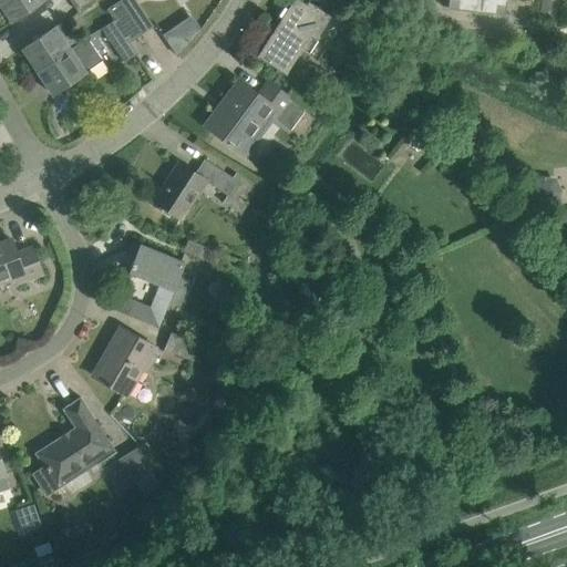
[(0,0),(0,1),(12,19),(11,20),(11,21),(42,0),(0,0)]
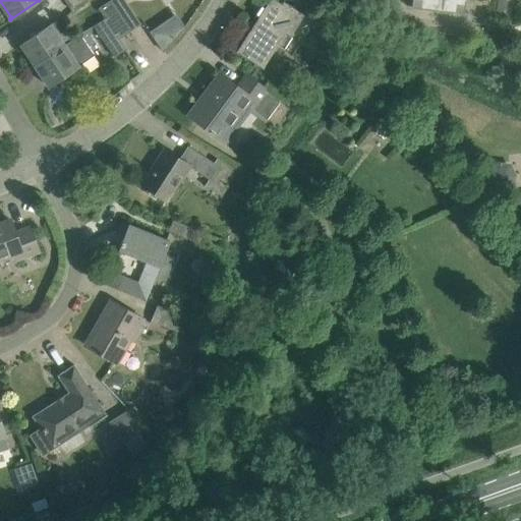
[(64,0),(71,10),(87,0),(64,0)]
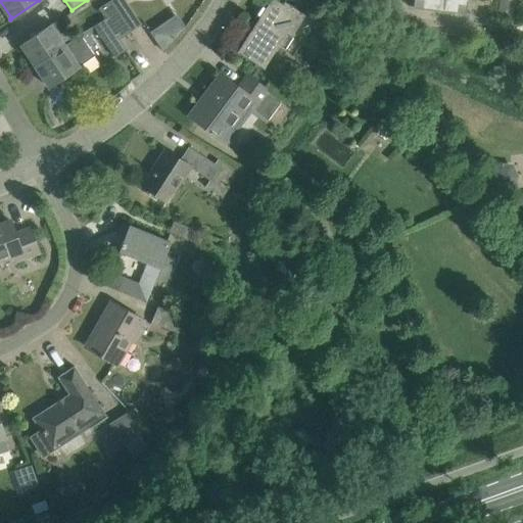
[(99,8),(105,17),(120,39),(131,32),(110,0),(99,8)]
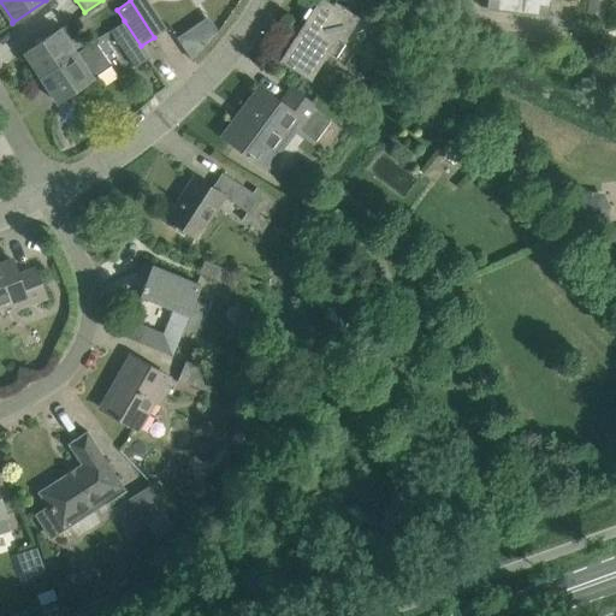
[(130,0),(154,37),(167,29),(148,0),(130,0)]
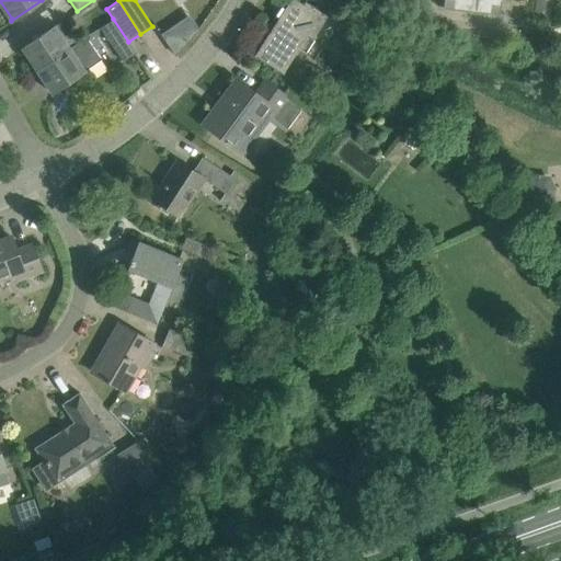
[(290,0),(255,56),(283,73),(299,48),(304,52),(328,15),(306,1),(304,4),(297,0),(290,0)]
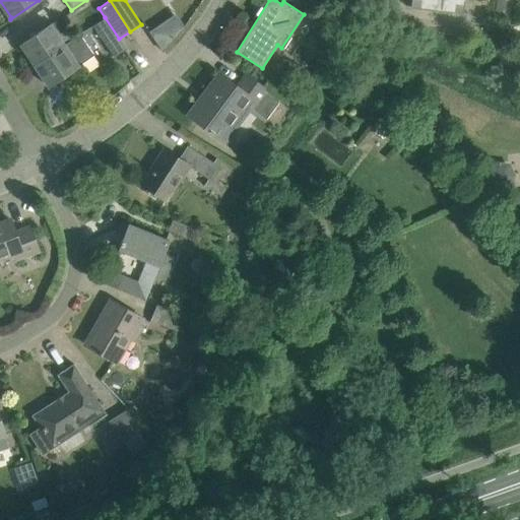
[(409,0),(409,6),(462,12),(463,0),(466,0),(472,1),(472,0),(409,0)]
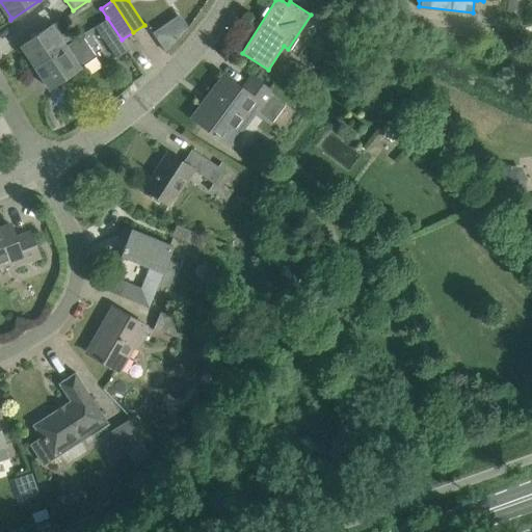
[(96,26),(109,48),(116,58),(129,50),(122,40),(107,18),(96,26)]
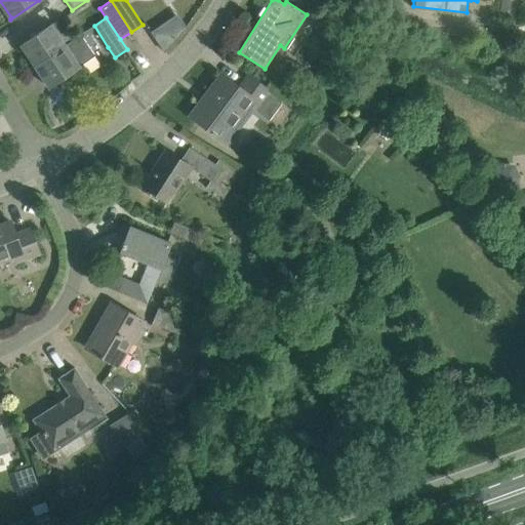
[(23,45),(36,66),(75,38),(68,28),(61,33),(53,23),(21,45),(22,46),(23,45)]
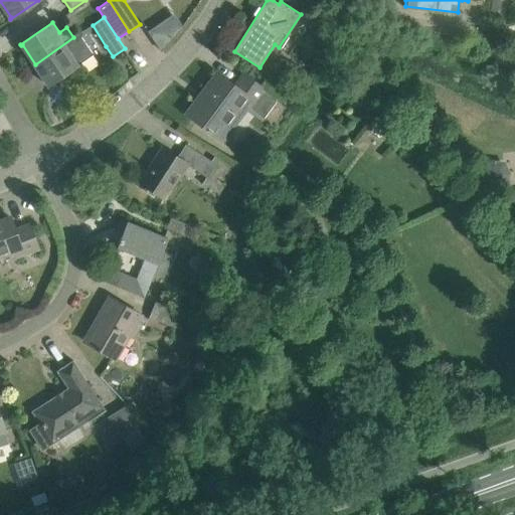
[(35,64),(48,83),(47,84),(47,86),(93,54),(78,34),(73,37),(35,64)]
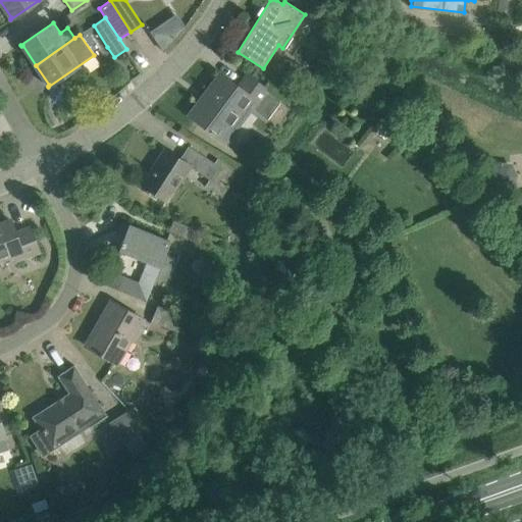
[(269,91),(264,88),(248,75),(239,88),(220,74),(206,94),(209,97),(194,118),(220,138),(246,104),(254,111),(255,110),(267,119),(279,103),(267,94),(269,91)]
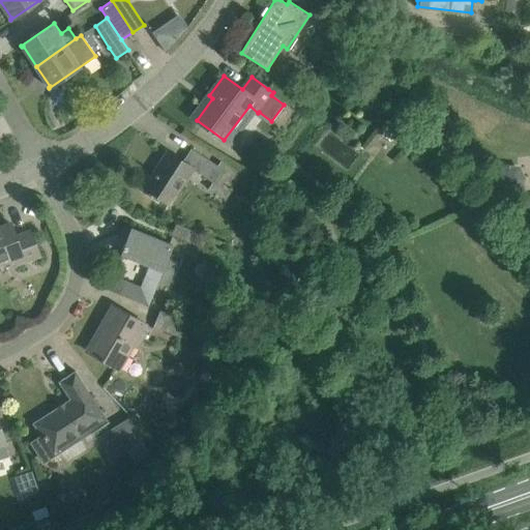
[(218,166),(208,159),(192,148),(183,162),(168,151),(158,165),(160,165),(145,188),(171,204),(194,169),(212,181),(208,188),(225,200),(241,174),(222,162),(218,166)]
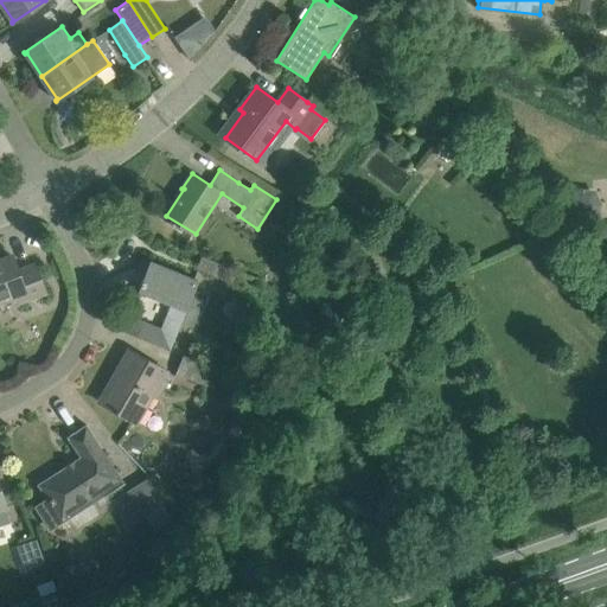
[(0,301),(17,296),(19,302),(45,293),(34,264),(18,270),(12,255),(0,260),(0,301)]
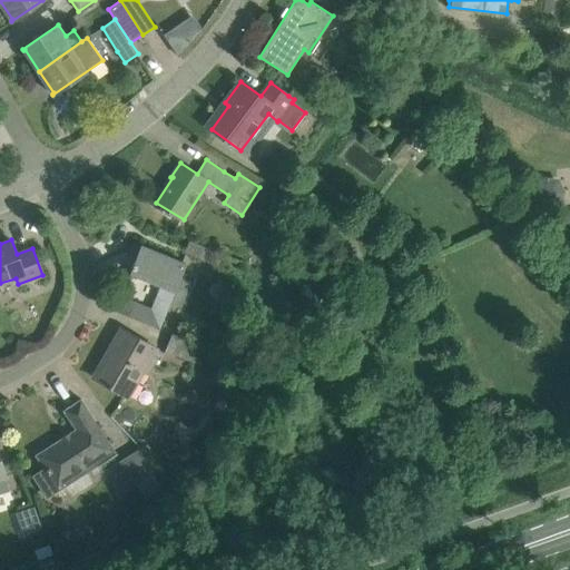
[(189,241),(185,253),(186,254),(217,266),(223,254),(189,241)]
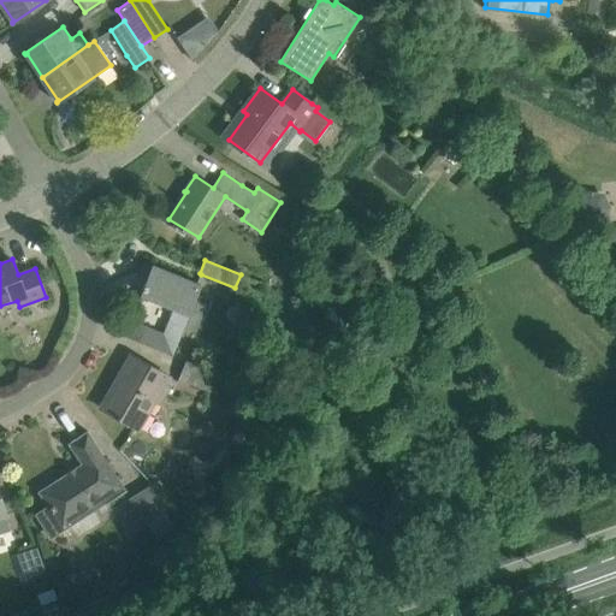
[(201,284),(169,272),(146,262),(141,274),(147,277),(140,295),(173,308),(164,333),(130,320),(129,321),(131,323),(125,336),(172,355),(183,329),(194,332),(206,304),(194,300),(201,284)]
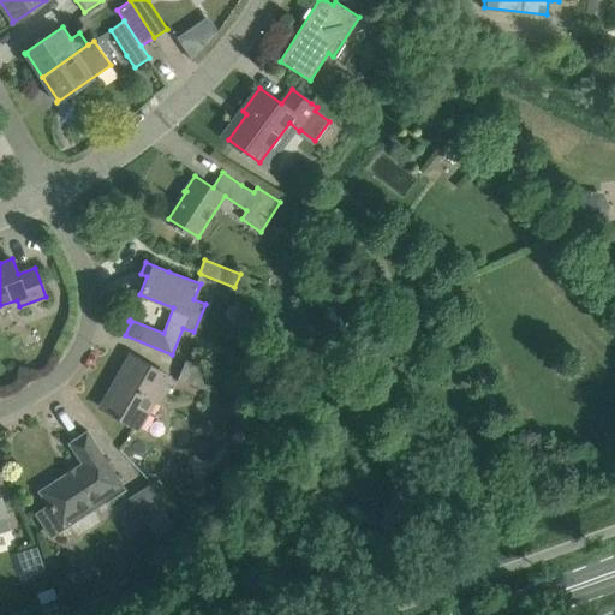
[(137,429),(168,376),(131,354),(120,372),(124,375),(117,387),(103,410),(137,429)]
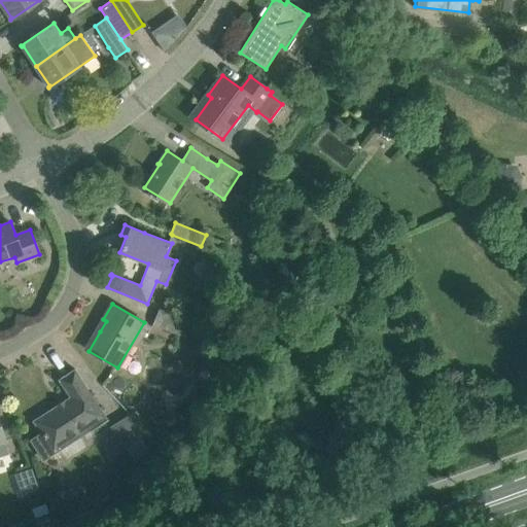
[(152,323),(179,335),(185,320),(159,309),(152,323)]
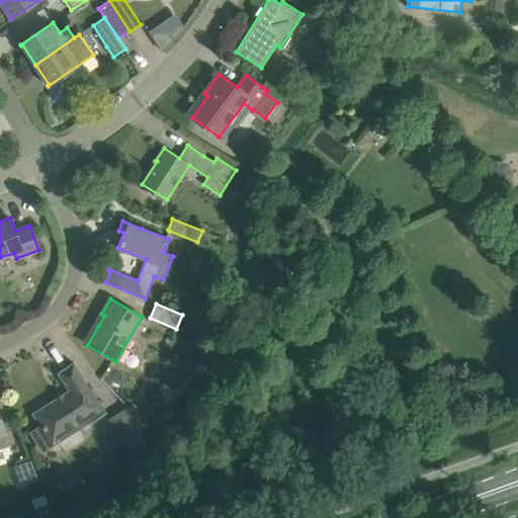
[(90,423),(106,412),(74,362),(58,373),(58,374),(59,373),(70,391),(64,395),(66,398),(59,402),(57,399),(34,414),(41,426),(31,433),(44,451),(68,435),(66,432),(79,424),(77,422),(86,416),(90,423)]
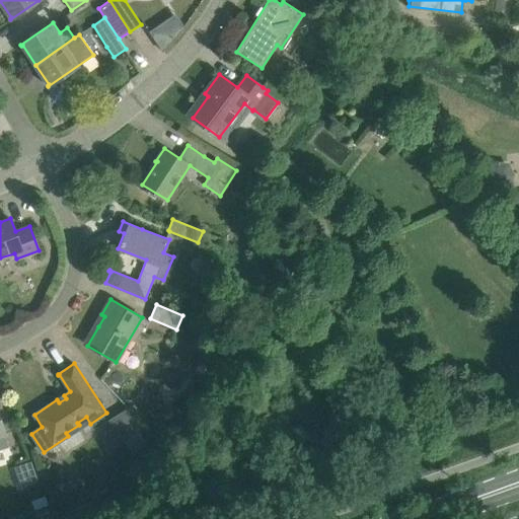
[(113,427),(103,433),(113,448),(126,440),(138,432),(126,412),(109,422),(113,427)]
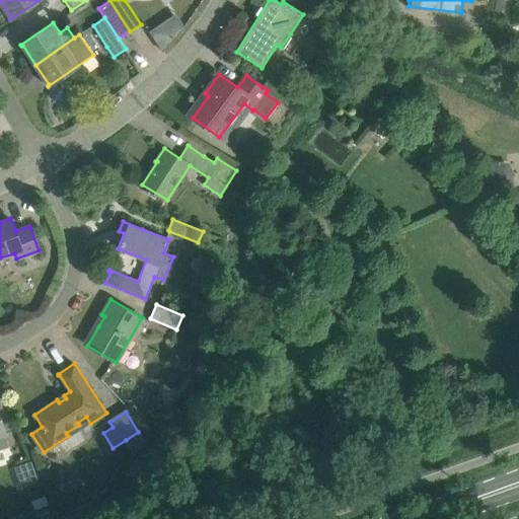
[(0,450),(9,447),(4,433),(0,420),(0,450)]
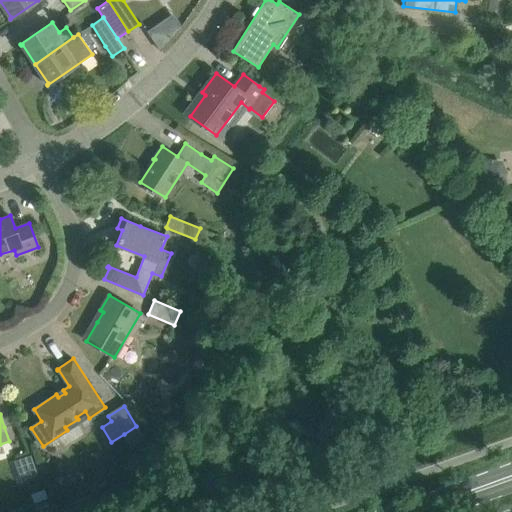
[(34,466),(18,472),(22,482),(38,477),(34,466)]
